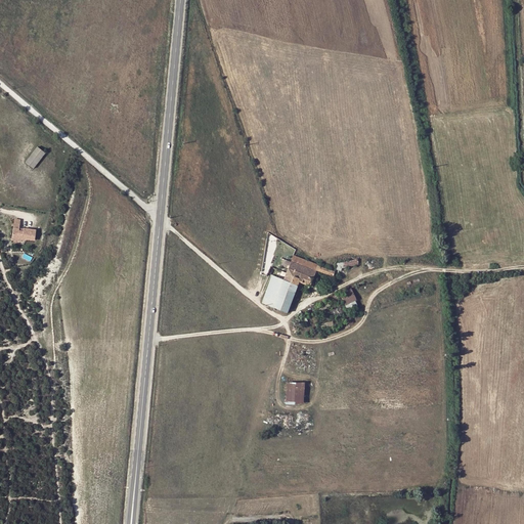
[(37,146),(25,163),(33,169),(45,153),(37,146)]
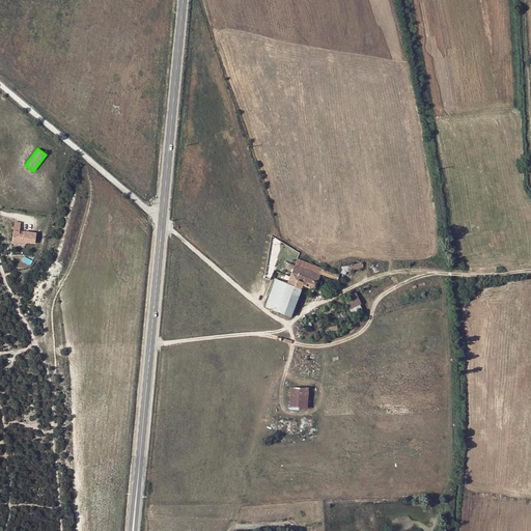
[(20,222),(14,221),(11,244),(24,245),(24,242),(34,244),(36,232),(23,231),(23,233),(19,233),(19,230),(20,222)]
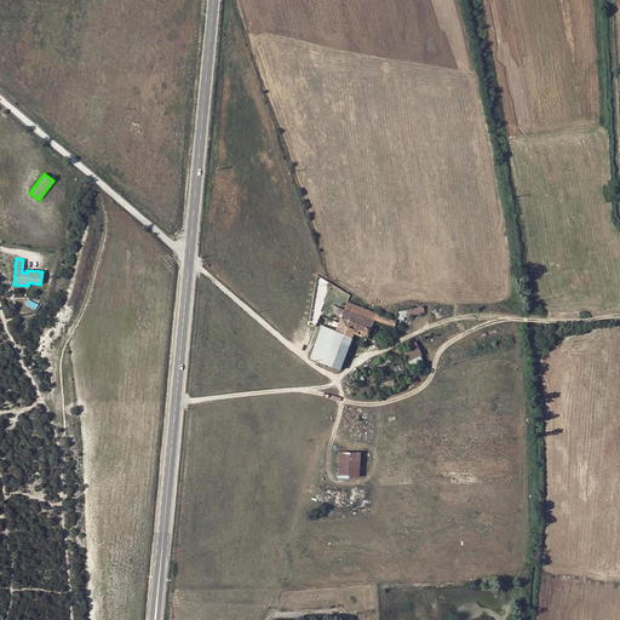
[(348,303),(345,309),(374,320),(377,314),(348,303)]
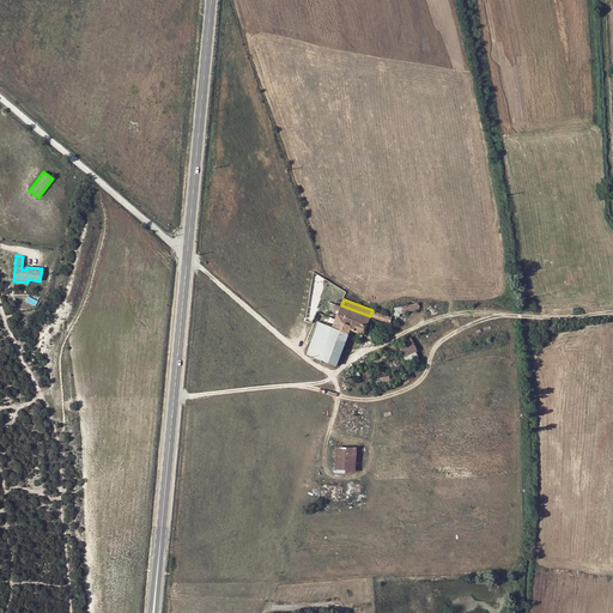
[(419,303),(398,308),(399,315),(420,309),(419,303)]
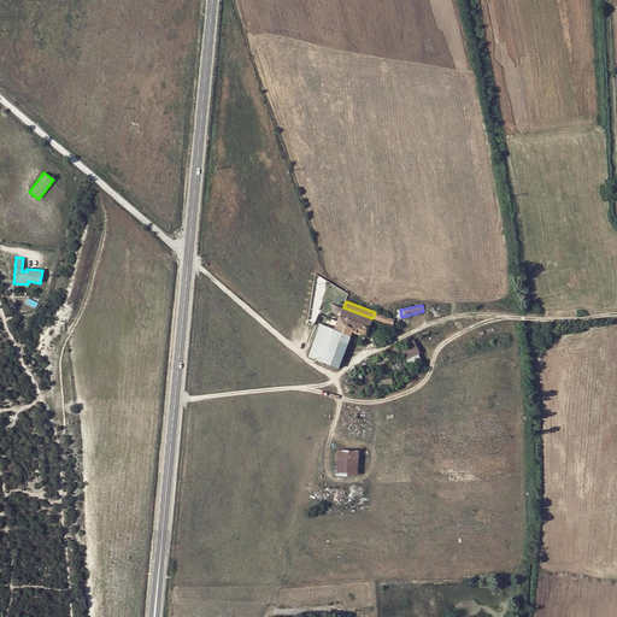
[(372,318),(344,307),(335,330),(321,324),(309,357),(340,368),(353,331),(357,333),(358,328),(368,331),(372,318)]
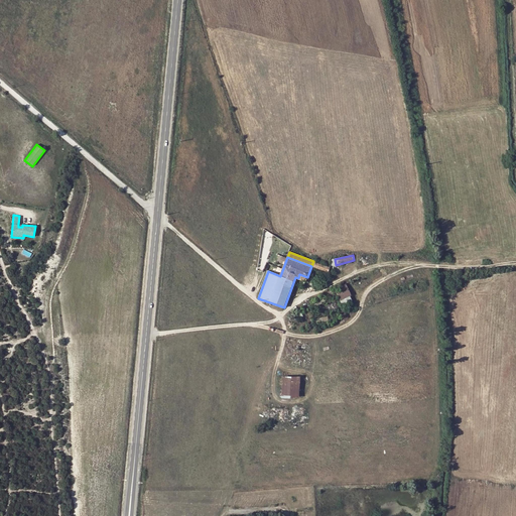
[(330,267),(313,261),(311,266),(332,274),(335,266),(331,265),(330,267)]
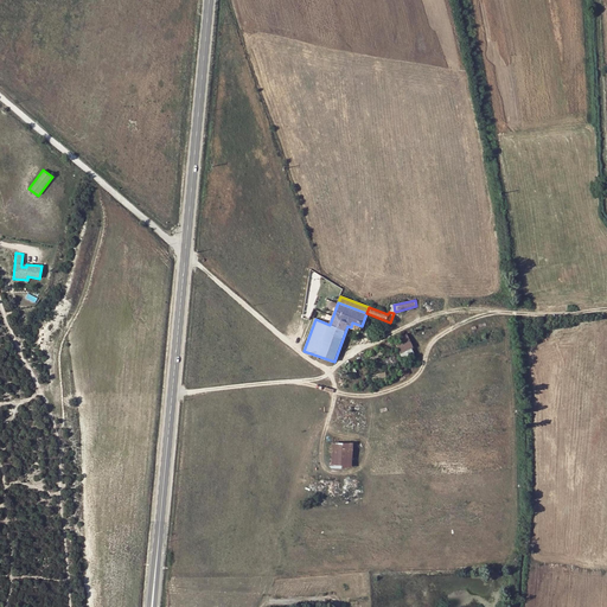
[(407,334),(394,342),(400,356),(403,362),(415,356),(411,350),(414,349),(407,334)]
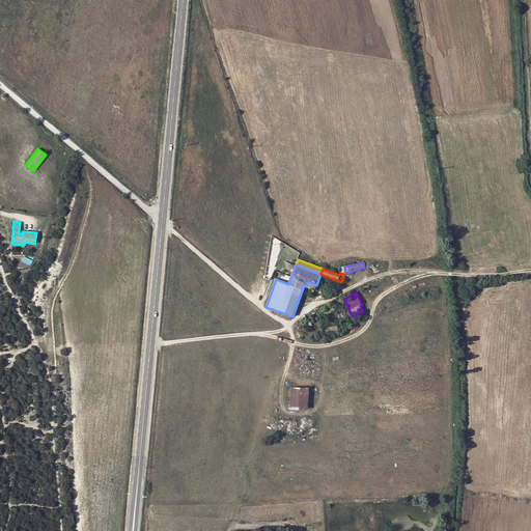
[(308,388),(290,387),(289,409),(307,410),(308,388)]
